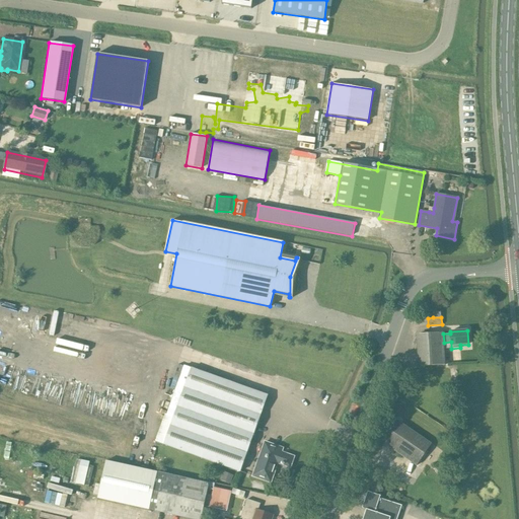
[(443,332),(419,335),(421,367),(445,365),(444,349),(451,349),(451,342),(444,343),(443,334),(443,332)]
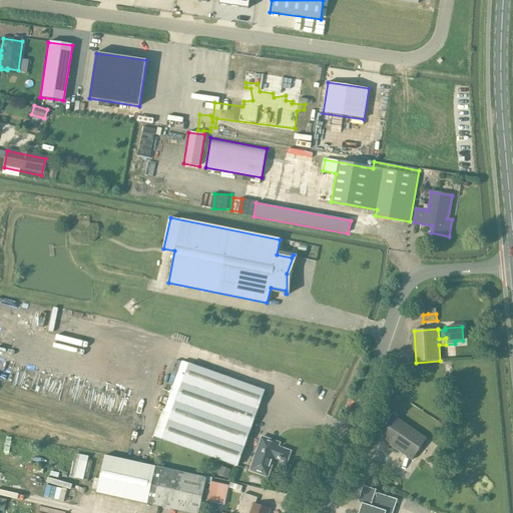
[(266,368),(269,355),(259,353),(255,365),(266,368)]
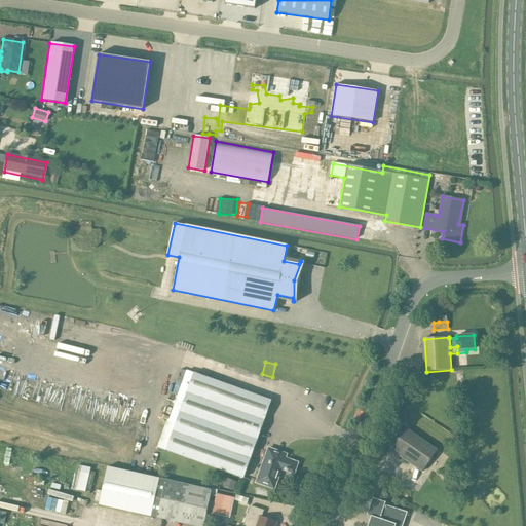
[(321,368),(313,392),(321,395),(327,370),(321,368)]
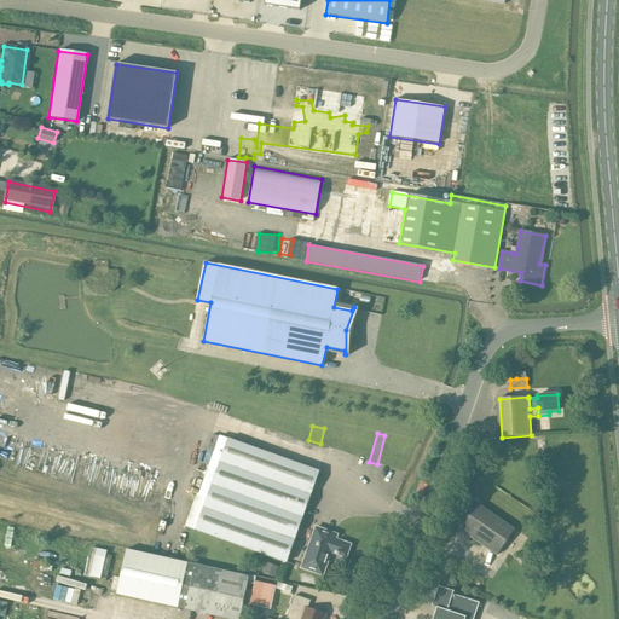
[(195,531),(287,563),(320,472),(229,438),(229,439),(220,435),(200,495),(197,493),(185,526),(196,530),(195,531)]
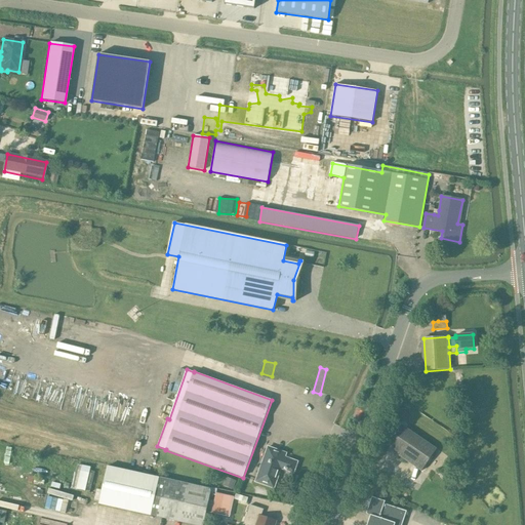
[(140,438),(149,416),(144,414),(135,436),(140,438)]
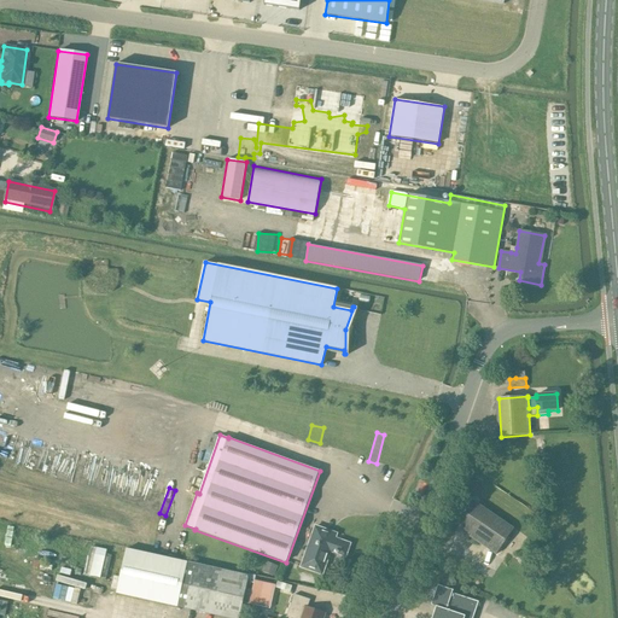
[(513,529),(473,501),(459,520),(467,526),(464,532),(496,554),(513,529)]
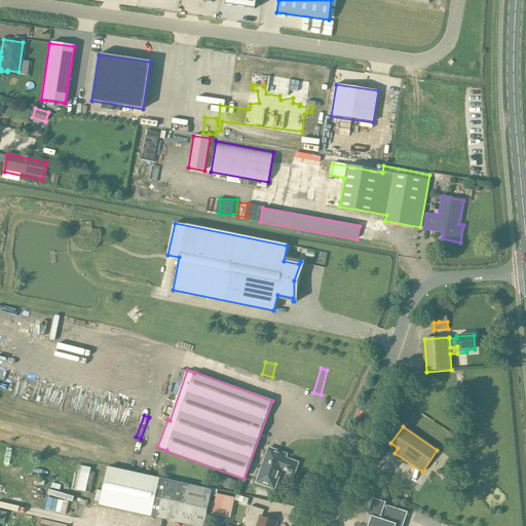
[(276,450),(269,448),(257,483),(274,489),(282,468),(295,474),(298,462),(275,454),(276,450)]
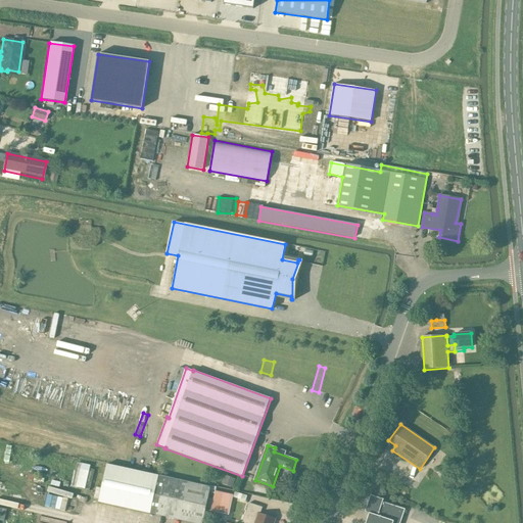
[(82,464),(78,463),(73,486),(89,490),(95,470),(90,469),(91,466),(83,463),(82,464)]
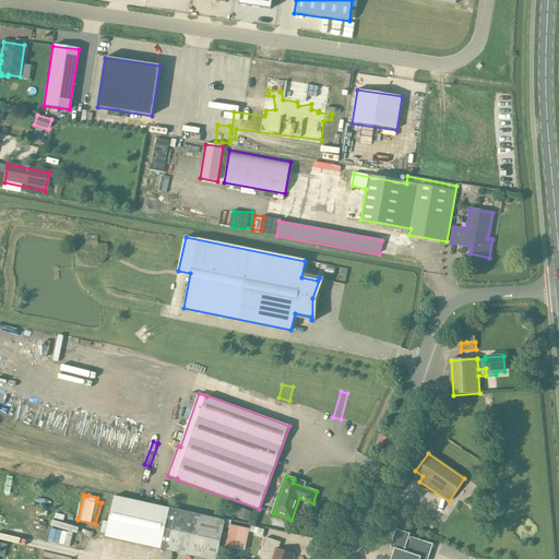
[(216,558),(221,545),(228,547),(234,526),(230,525),(232,522),(115,496),(109,522),(103,521),(100,533),(106,534),(106,537),(202,558),(216,558)]
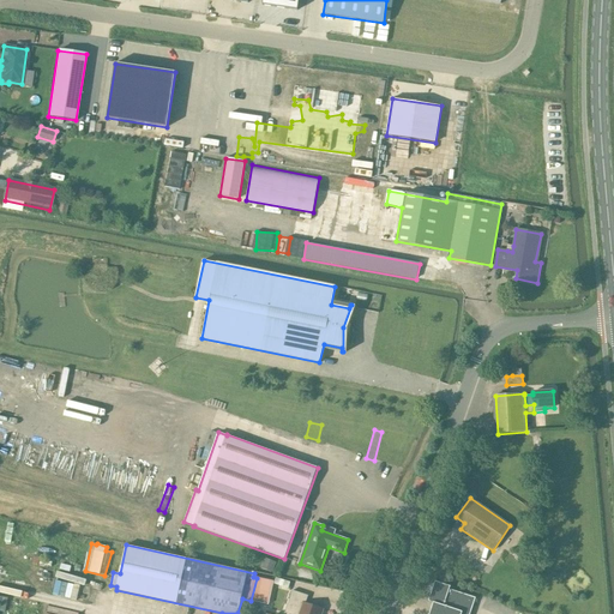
[(519,554),(527,559),(531,549),(524,546),(519,554)]
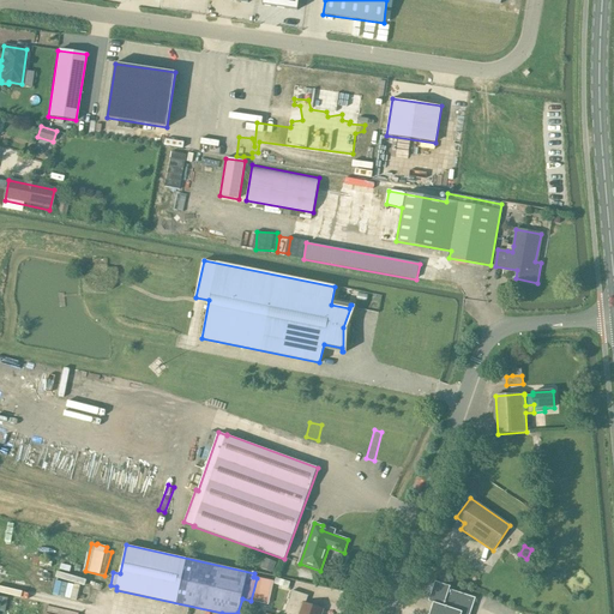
[(60,579),(90,585),(91,578),(71,573),(73,565),(62,564),(60,579)]
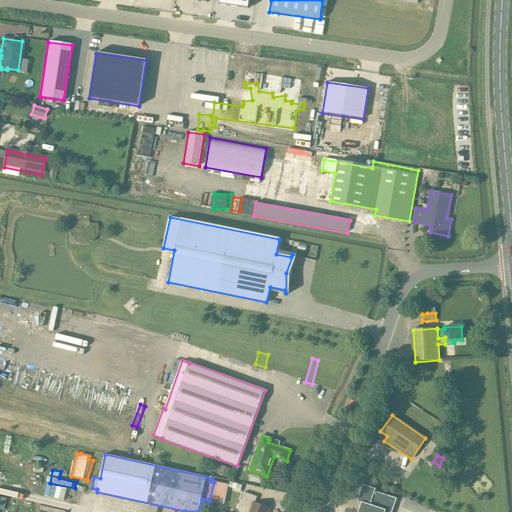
[(214,482),(209,501),(224,504),(228,485),(214,482)]
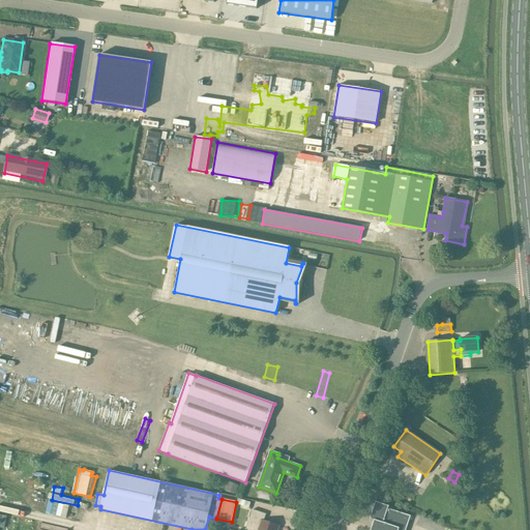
[(252,503),(239,499),(237,504),(249,508),(252,503)]
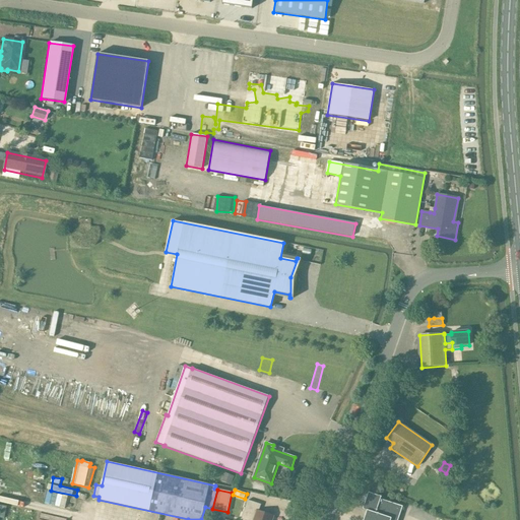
[(369,493),(368,496),(363,509),(367,511),(364,519),(398,519),(403,507),(381,499),(382,497),(369,493)]
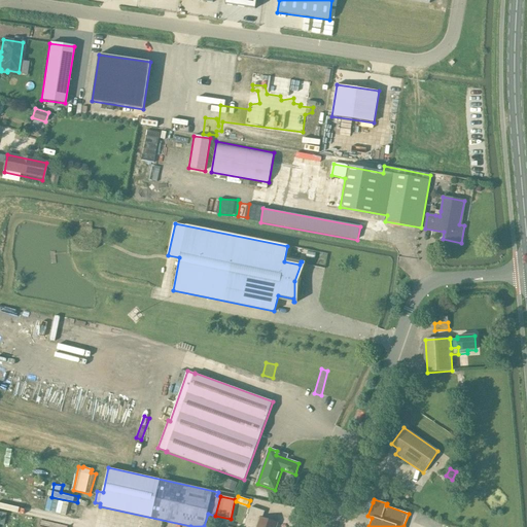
[(0,506),(22,513),(24,506),(0,500),(0,506)]
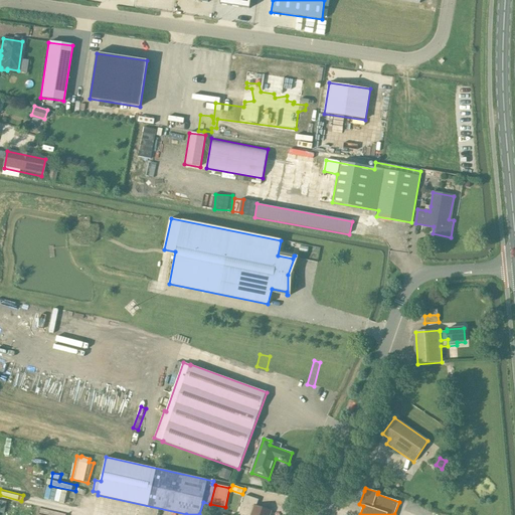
[(260,499),(246,495),(239,514),(242,514),(270,514),(272,511),(258,506),(260,499)]
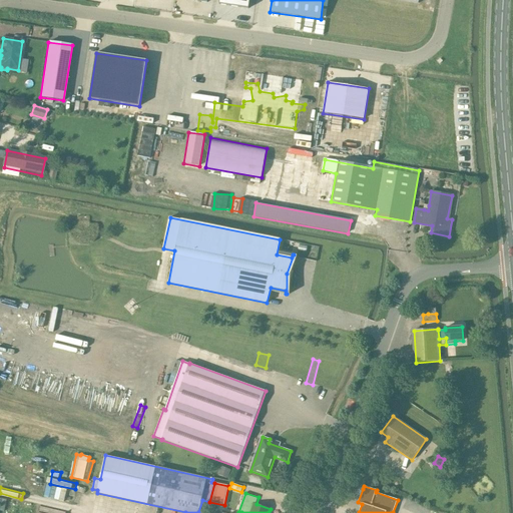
[(0,512),(1,510),(7,511),(10,498),(0,496),(0,512)]
